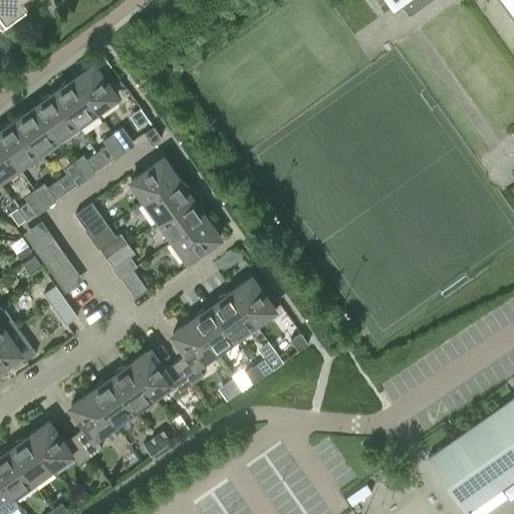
[(0,0),(0,21),(1,22),(26,4),(23,0),(0,0)]
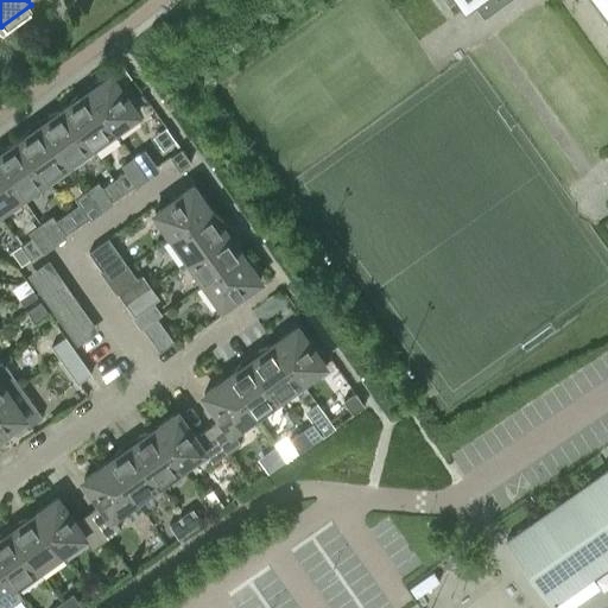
[(460,0),(464,6),(473,0),(483,16),(505,0),(460,0)]
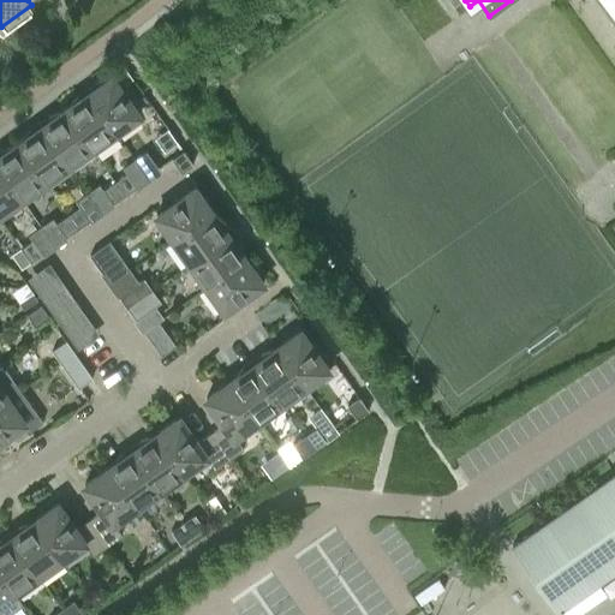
[(88,91),(115,131),(139,114),(129,99),(126,94),(123,90),(112,75),(106,79),(95,83),(96,85),(88,91)]
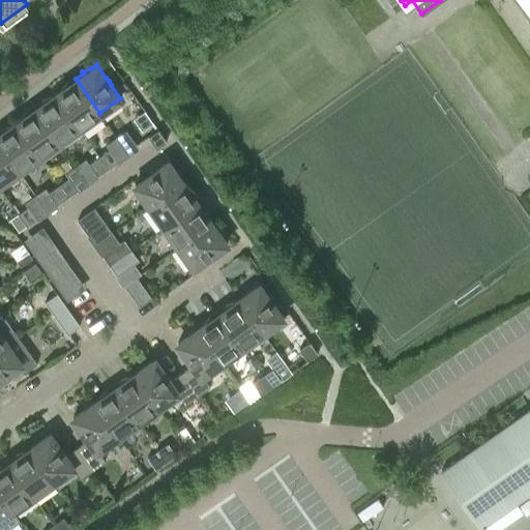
[(55,93),(79,127),(99,113),(76,79),(67,85),(66,83),(60,90),(55,93)]
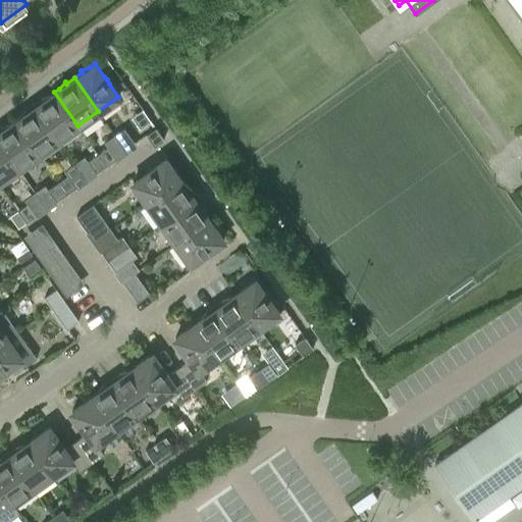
[(77,125),(54,92),(50,96),(41,99),(42,101),(35,106),(58,140),(77,125)]
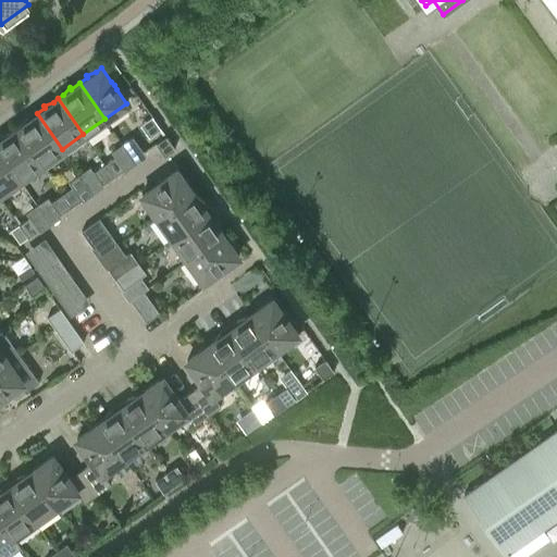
[(15,128),(40,164),(62,149),(37,113),(28,120),(27,118),(21,125),(15,128)]
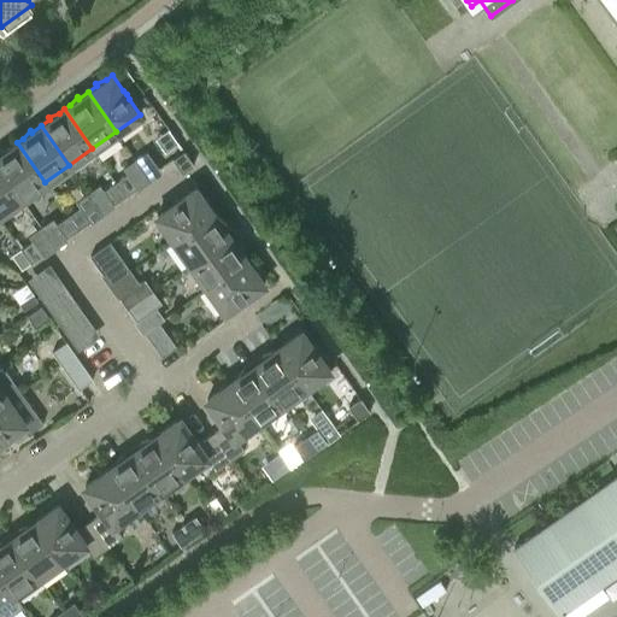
[(45,182),(17,142),(11,146),(1,151),(3,153),(0,154),(0,168),(22,199),(45,182)]
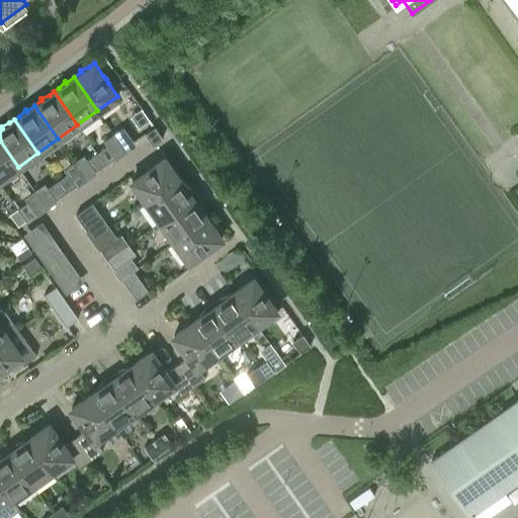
[(163,137),(155,125),(145,133),(153,144),(163,137)]
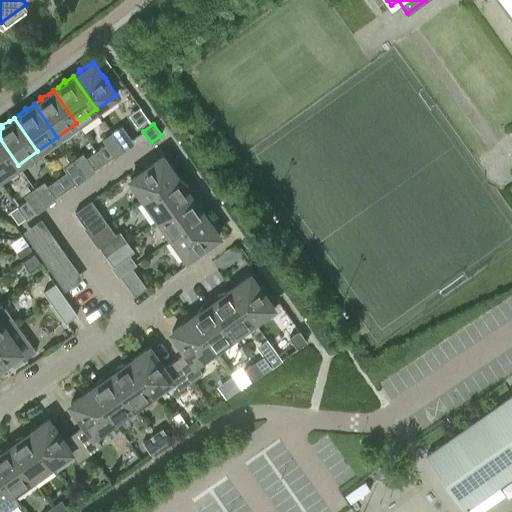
[(0,177),(18,165),(0,139),(0,177)]
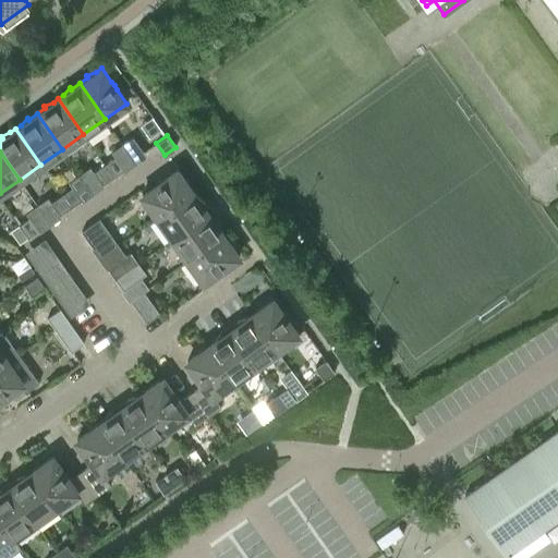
[(114,156),(105,164),(113,176),(123,168),(114,156)]
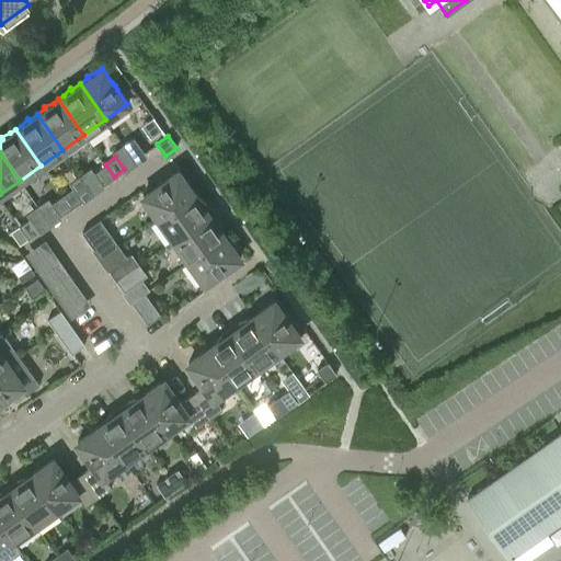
[(114,176),(105,164),(94,172),(103,184),(114,176)]
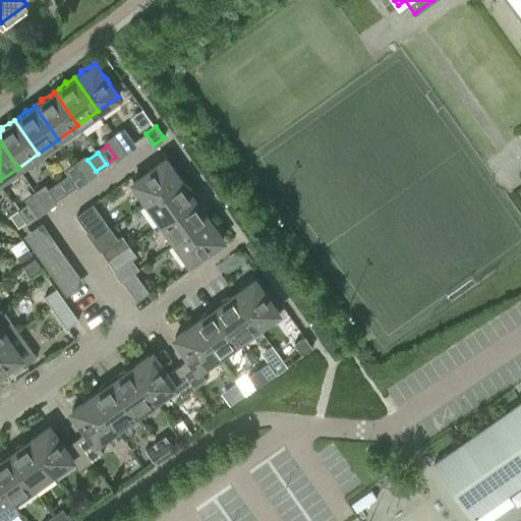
[(147,201),(180,178),(166,158),(132,181),(147,201)]
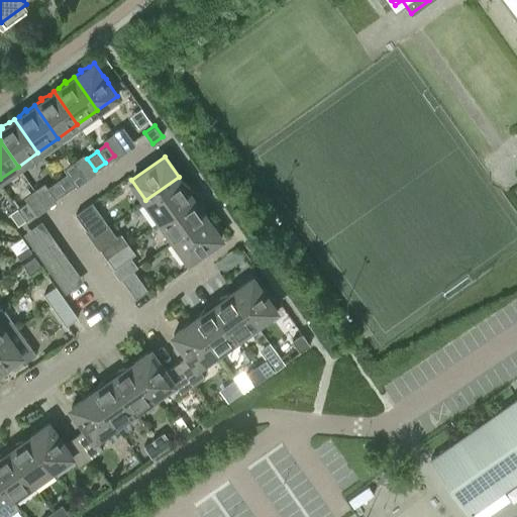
[(67,173),(58,180),(65,191),(75,184),(67,173)]
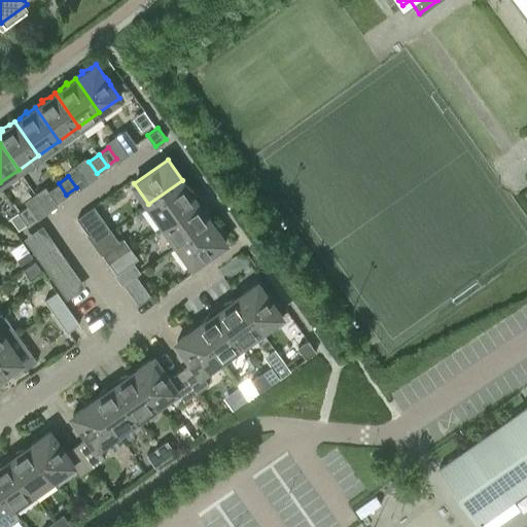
[(190,192),(192,191),(185,185),(182,180),(148,204),(163,224),(197,201),(190,192)]
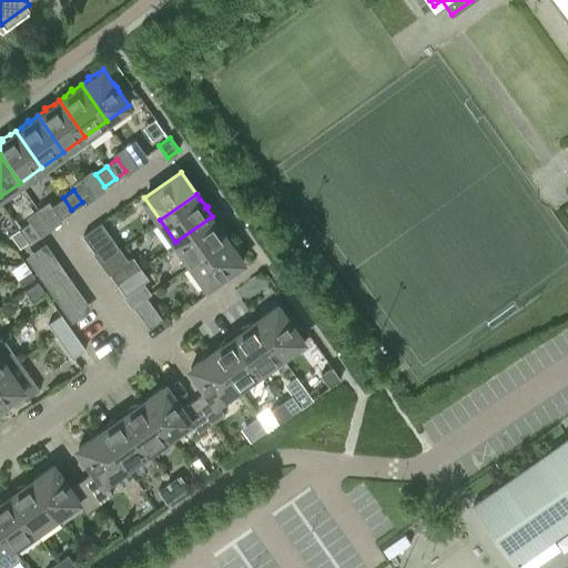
[(71,210),(63,198),(52,205),(61,217),(71,210)]
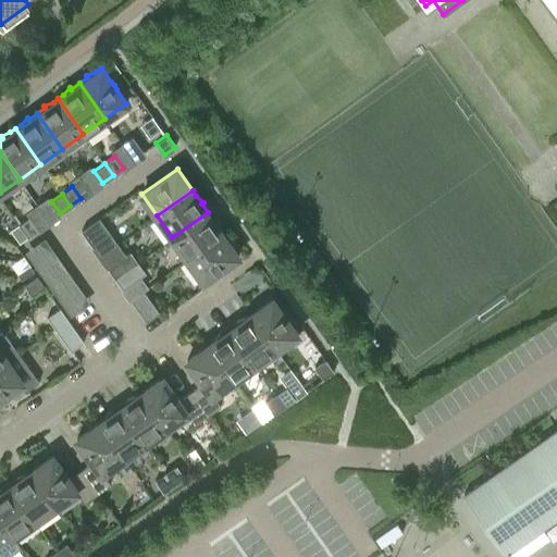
[(187,258),(223,233),(220,229),(215,219),(213,221),(208,212),(172,237),(187,258)]
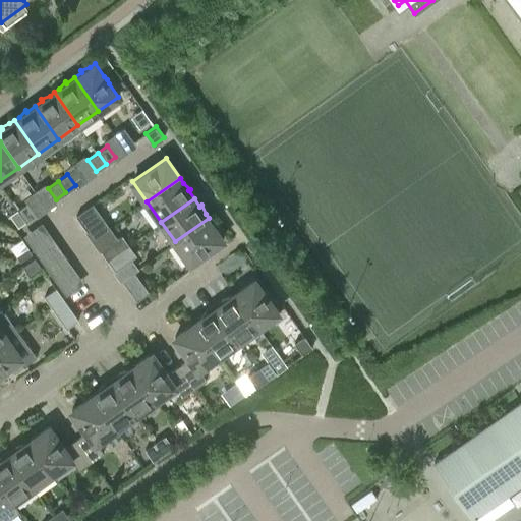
[(17,210),(25,221),(36,214),(27,203),(17,210)]
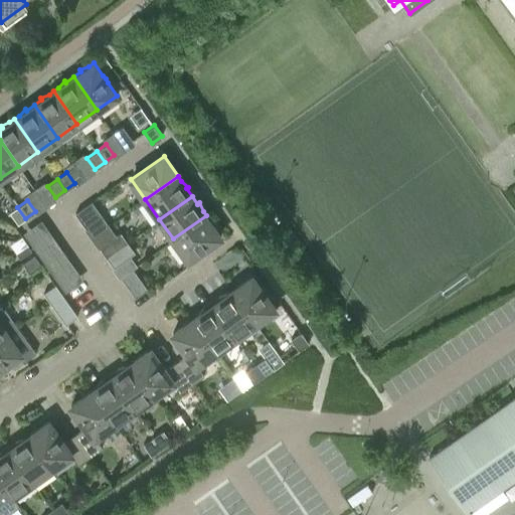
[(75,212),(86,227),(102,215),(92,201),(75,212)]
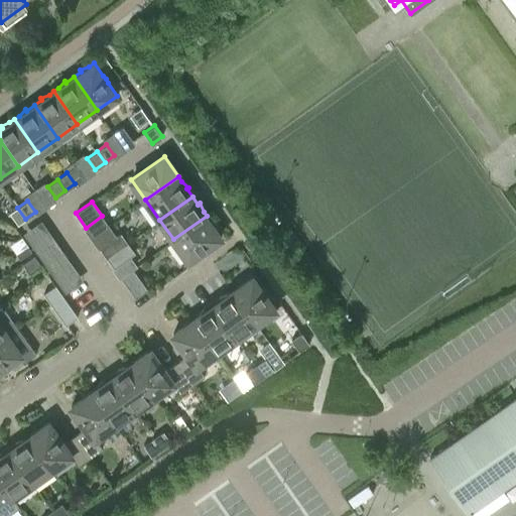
[(18,224),(25,219),(17,208),(17,207),(10,212),(18,224)]
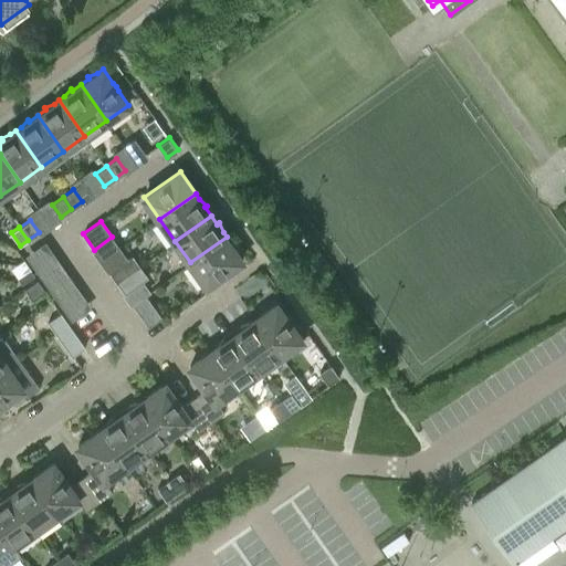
[(227,237),(190,262),(206,285),(242,259),(227,237)]
